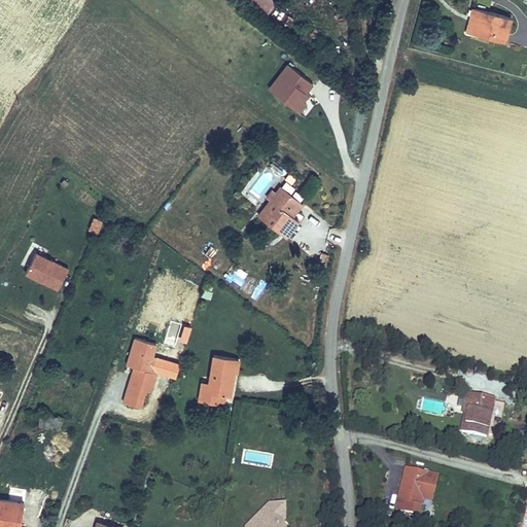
[(278,2),(275,0),(248,0),(268,15),(278,2)]
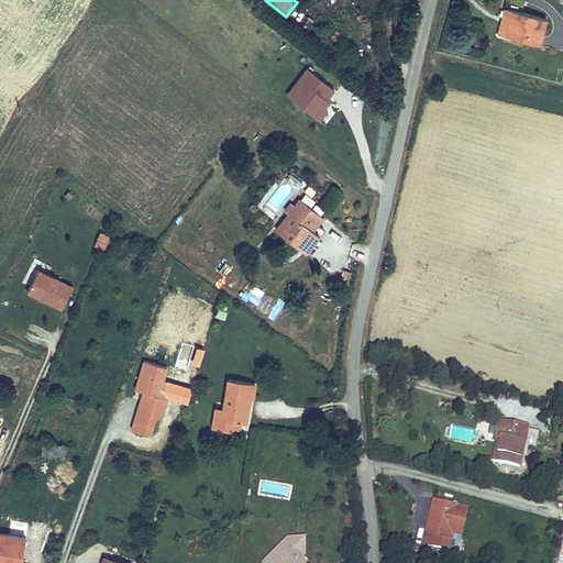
[(549,20),(504,8),(497,34),(542,46),(549,20)]
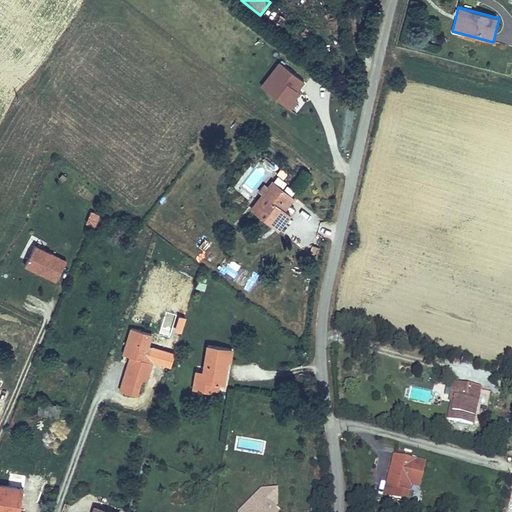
[(309,53),(304,60),(313,66),(318,59),(309,53)]
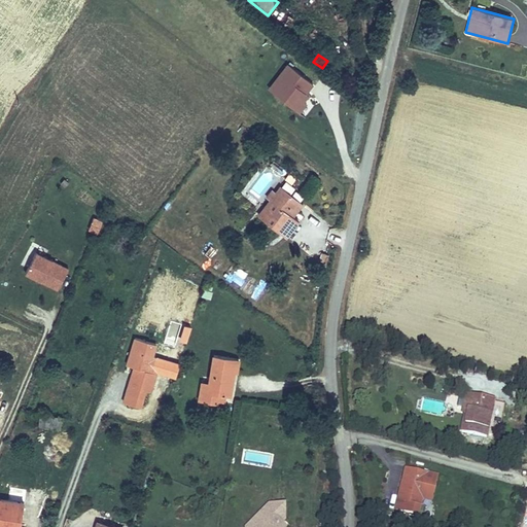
[(315,84),(288,63),(268,88),(301,113),(308,104),(305,101),(310,96),(308,94),(315,84)]
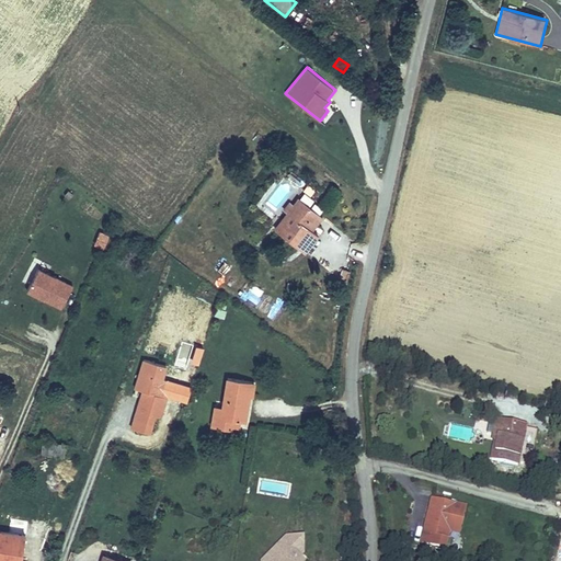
[(315,231),(324,217),(298,197),(294,203),(290,201),(283,209),(287,212),(274,229),(308,252),(320,236),(315,231)]
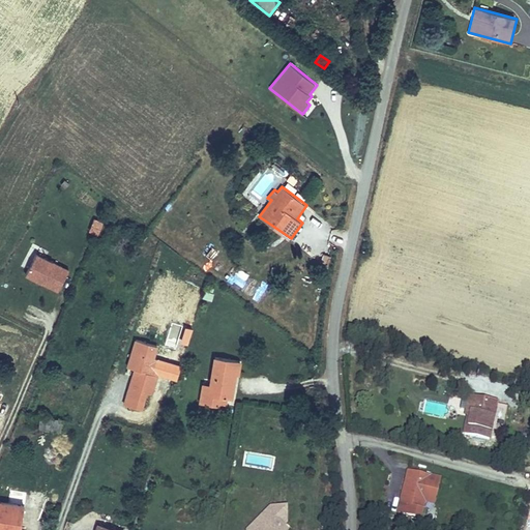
[(69,269),(36,254),(24,275),(59,292),(69,269)]
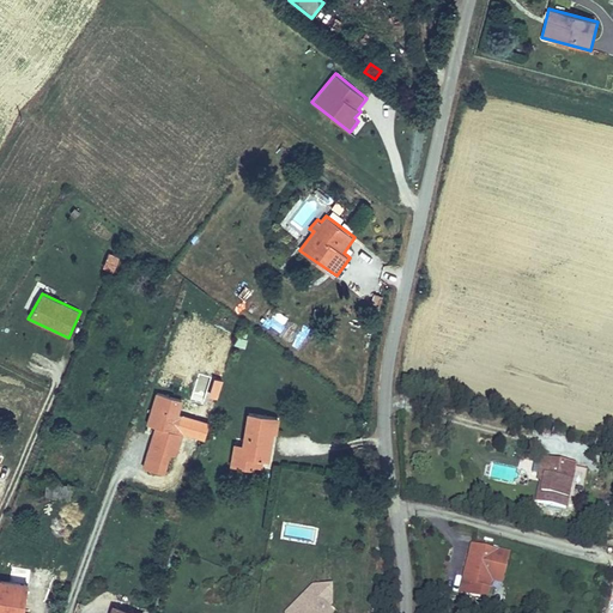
[(184,400),(157,393),(146,424),(155,426),(143,468),(165,475),(170,456),(177,457),(183,434),(178,432),(183,416),(180,414),(184,400)]
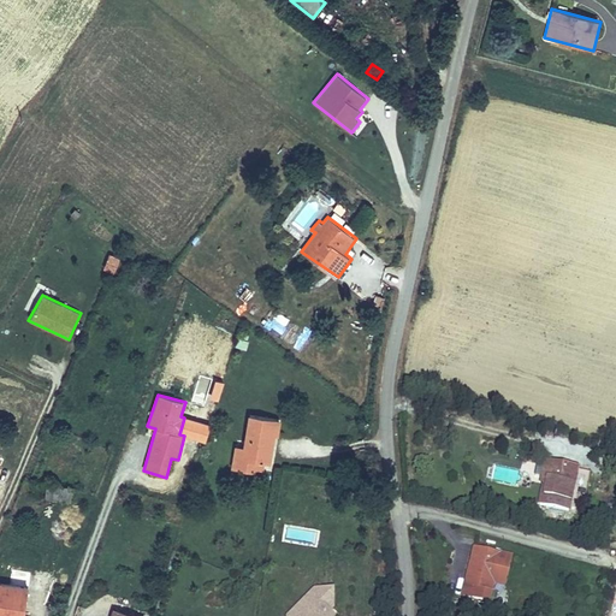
[(276,437),(279,437),(282,420),(249,414),(243,446),(235,444),(231,469),(264,475),(266,465),(272,465),(276,437)]
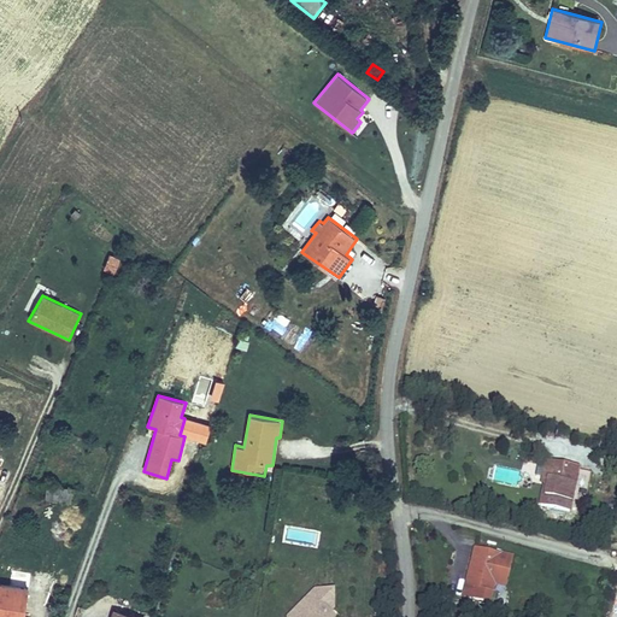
[(90,448),(84,466),(100,472),(106,454),(90,448)]
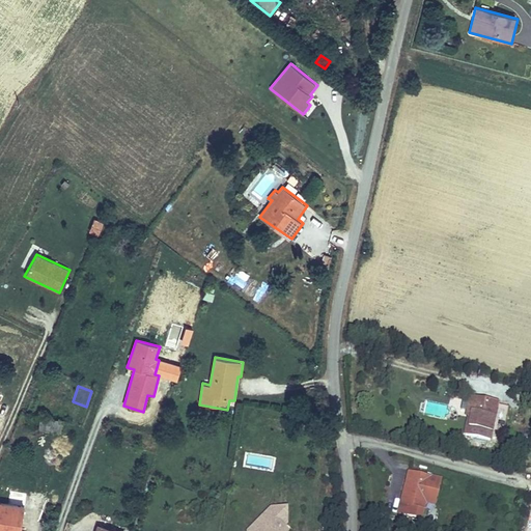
[(502,404),(471,397),(466,417),(469,418),(465,435),(494,442),(502,404)]
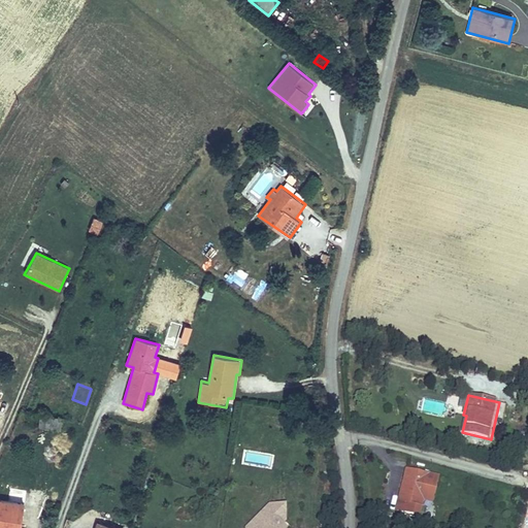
[(406,514),(422,518),(425,502),(434,504),(441,477),(407,469),(397,504),(408,507),(406,514)]
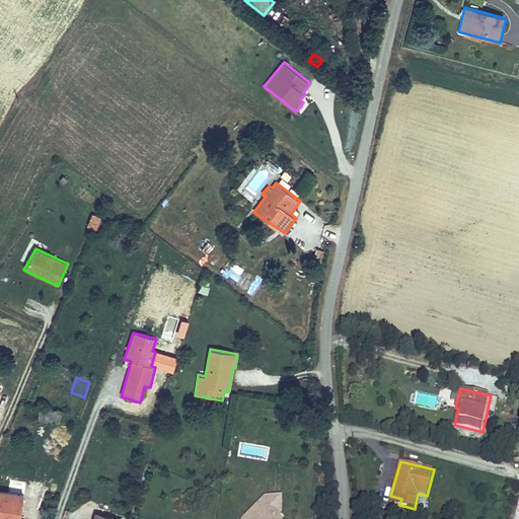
[(0,518),(20,518),(24,494),(0,490),(0,518)]
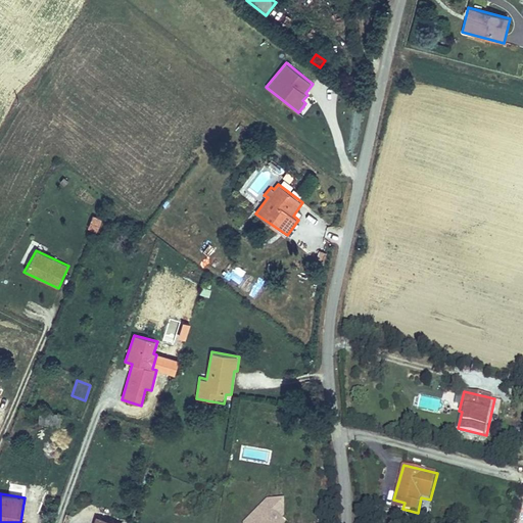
[(286,501),(268,500),(244,522),(278,522),(281,521),(285,517),(286,501)]
